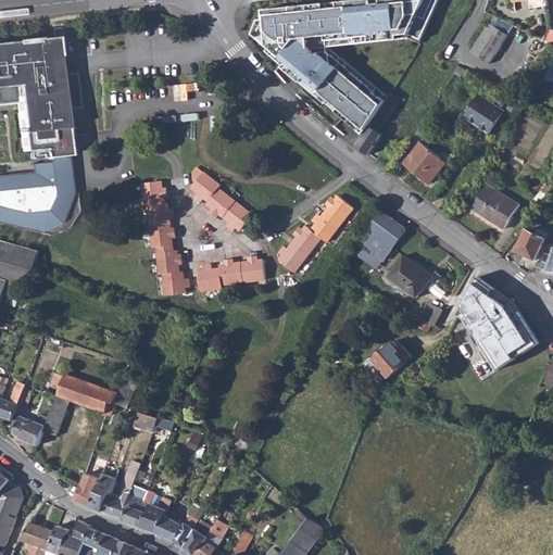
[(335,0),(260,8),(251,34),(267,47),(264,50),(296,78),(319,98),(353,126),(362,133),(371,120),(387,95),(328,47),(411,40),(419,43),(439,0),(335,0)]
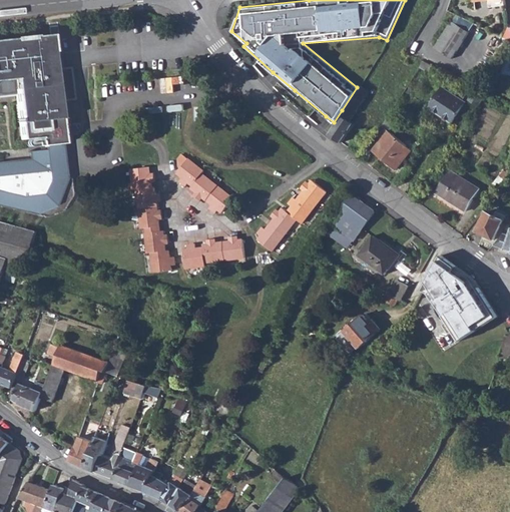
[(448,22),(431,48),(448,58),(465,33),(448,22)]
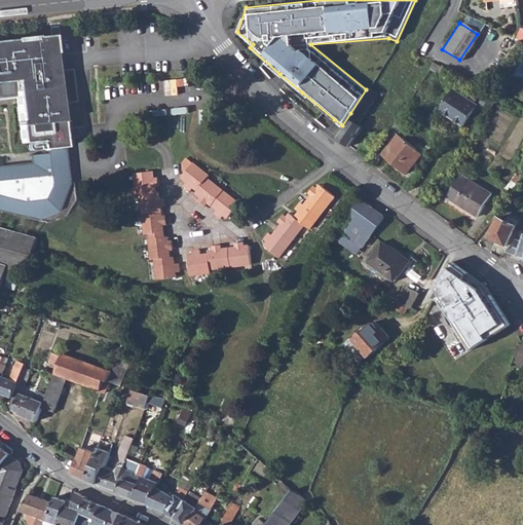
[(0,97),(14,96),(19,142),(24,142),(24,143),(23,144),(23,145),(23,146),(23,147),(23,148),(24,148),(24,149),(25,149),(26,149),(27,150),(37,148),(38,149),(43,149),(62,147),(59,105),(74,103),(69,67),(54,68),(54,64),(50,35),(0,40),(0,97)]
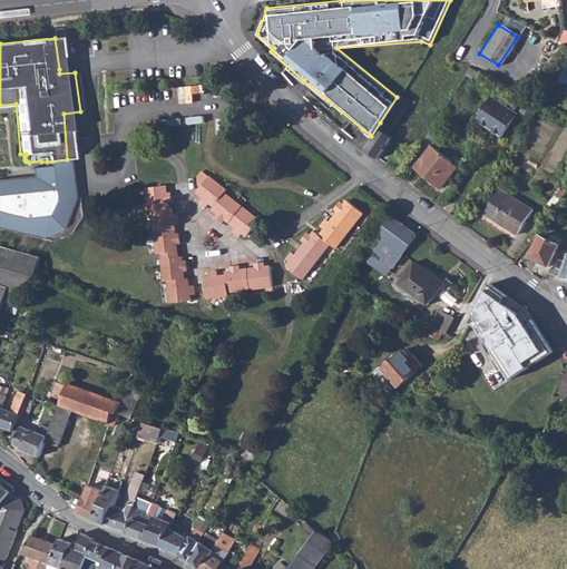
[(397,97),(380,123),(389,129),(408,100),(402,97),(404,92),(401,90),(397,97)]
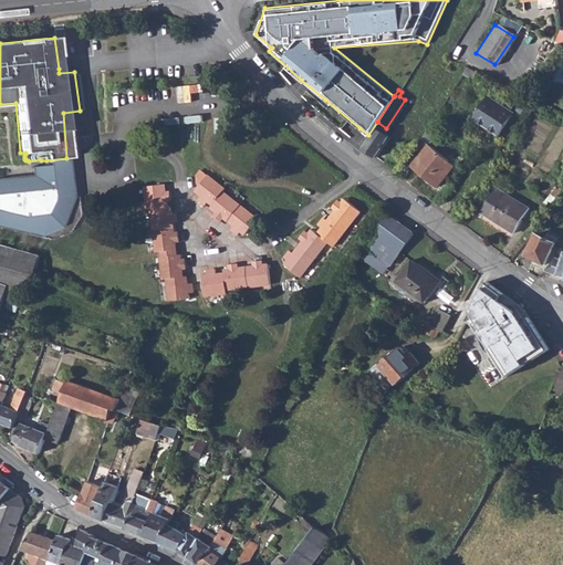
[(486,95),(470,118),(497,135),(512,112),(486,95)]
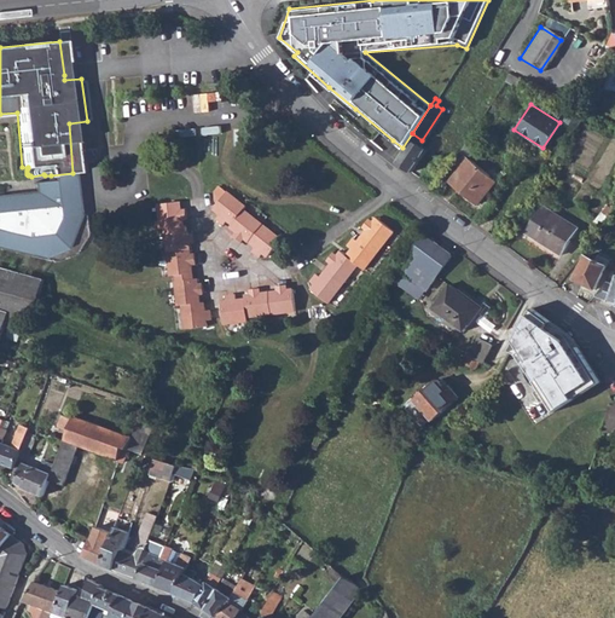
[(402,148),(393,161),(408,172),(427,144),(422,140),(412,133),(402,148)]
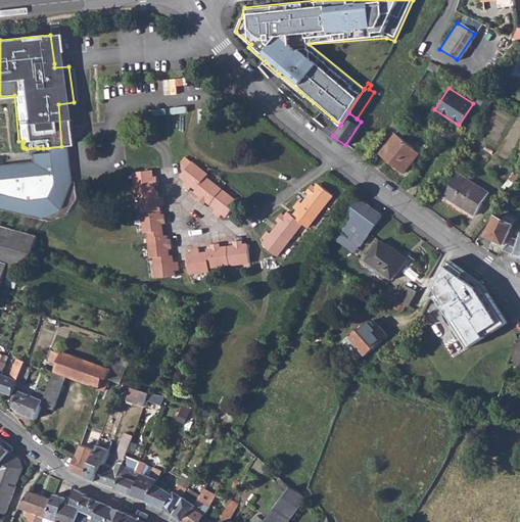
[(394,115),(387,126),(394,132),(402,122),(394,115)]
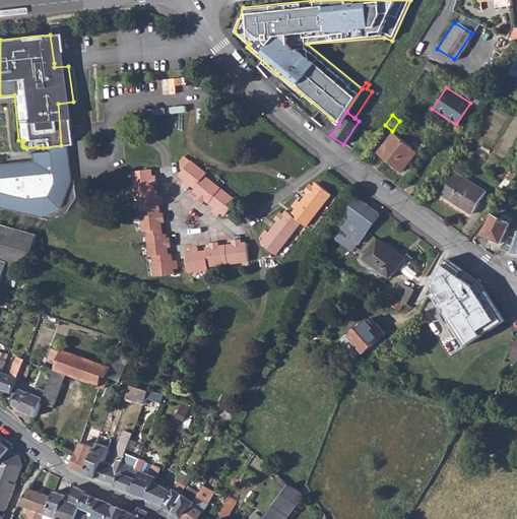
[(385,125),(380,134),(386,138),(392,131),(385,125)]
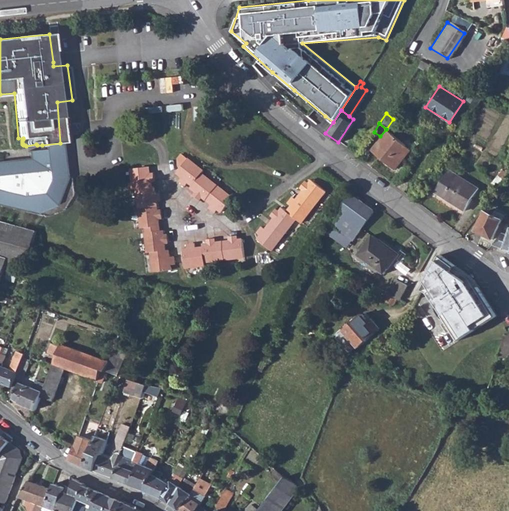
[(386,129),(380,136),(371,148),(374,151),(394,167),(409,148),(402,142),(386,129)]
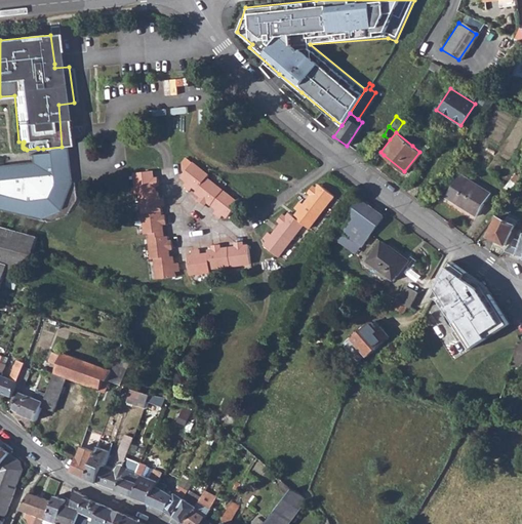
[(415,142),(412,146),(419,152),(424,148),(415,142)]
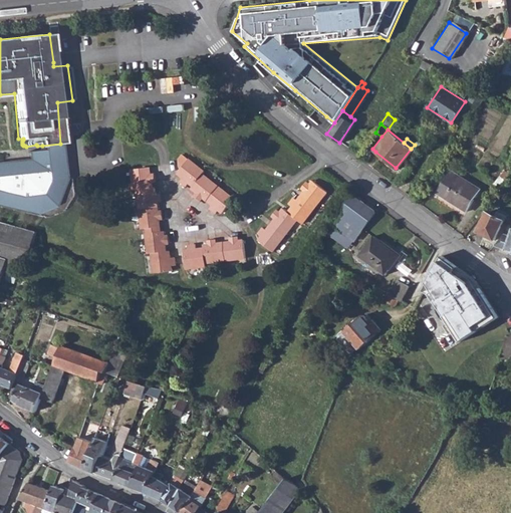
[(0,205),(33,213),(54,204),(64,179),(60,144),(42,146),(43,149),(27,150),(27,158),(0,161),(0,205)]
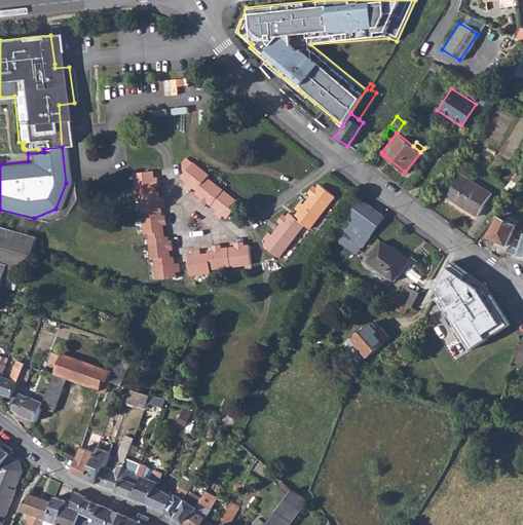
[(179,169),(181,171),(176,177),(179,179),(182,181),(180,184),(186,189),(189,186),(193,189),(191,191),(195,195),(192,198),(199,203),(202,200),(214,210),(212,213),(218,217),(220,214),(224,217),(235,202),(202,177),(204,174),(196,167),(188,160),(185,158),(183,156),(179,160),(179,165),(179,169)]
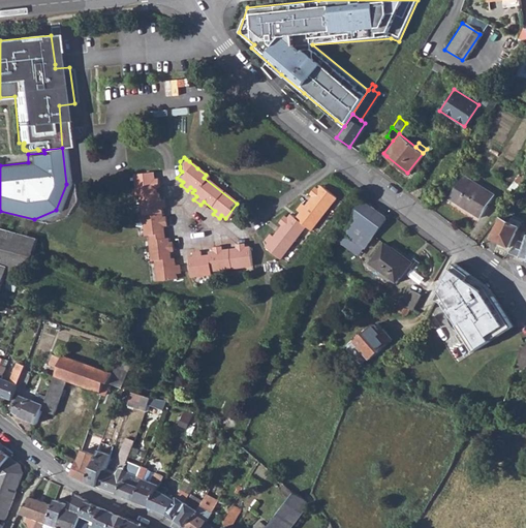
[(151,171),(132,173),(134,193),(137,193),(140,207),(143,236),(161,233),(160,225),(164,225),(163,217),(159,218),(158,207),(162,207),(161,197),(157,197),(157,195),(157,190),(154,190),(153,186),(156,185),(155,177),(152,177),(151,171)]
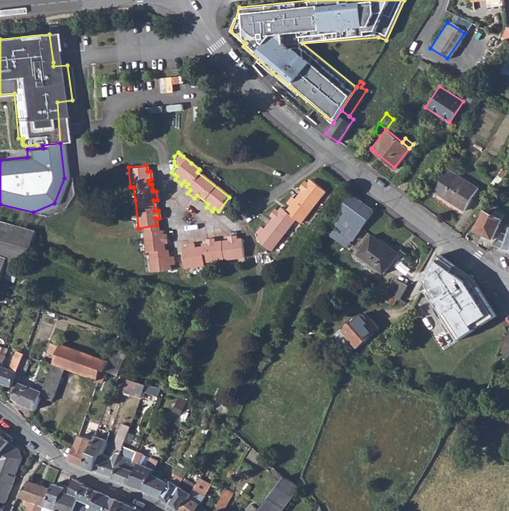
[(448,168),(434,191),(442,196),(447,199),(462,209),(476,186),(448,168)]
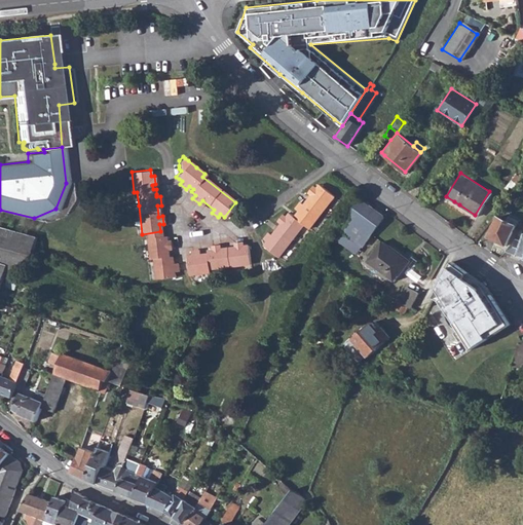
[(261,246),(276,257),(301,225),(306,228),(331,195),(316,185),(312,189),(309,187),(304,193),(307,196),(300,205),(297,202),(293,209),(296,212),(291,218),(286,214),(283,218),(279,215),(274,221),(277,224),(269,234),(266,232),(261,238),(264,241),(261,246)]
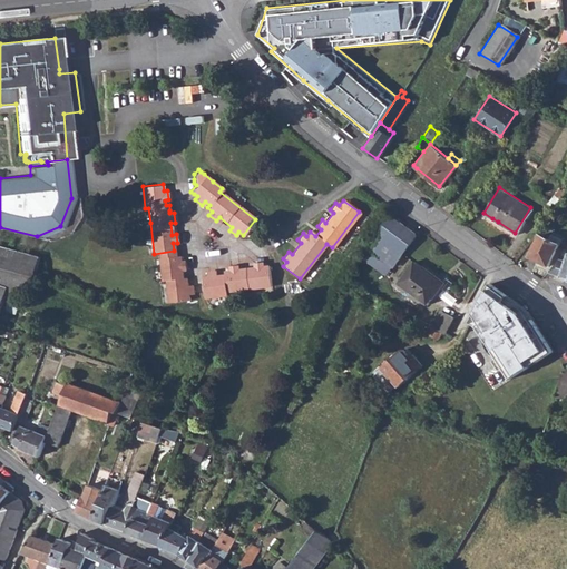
[(389,264),(413,233),(388,212),(364,246),(370,251),(389,264)]
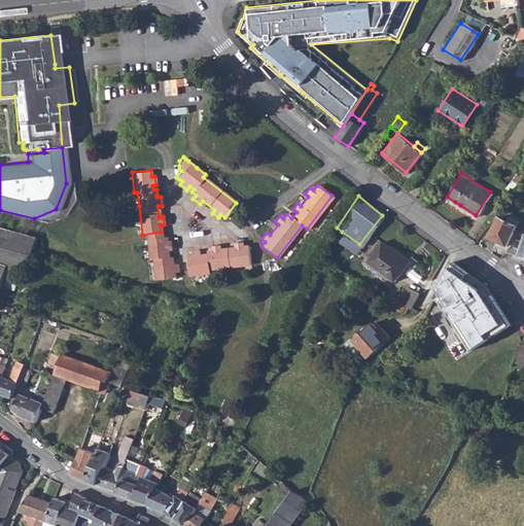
[(496,216),(487,237),(505,245),(515,224),(496,216)]
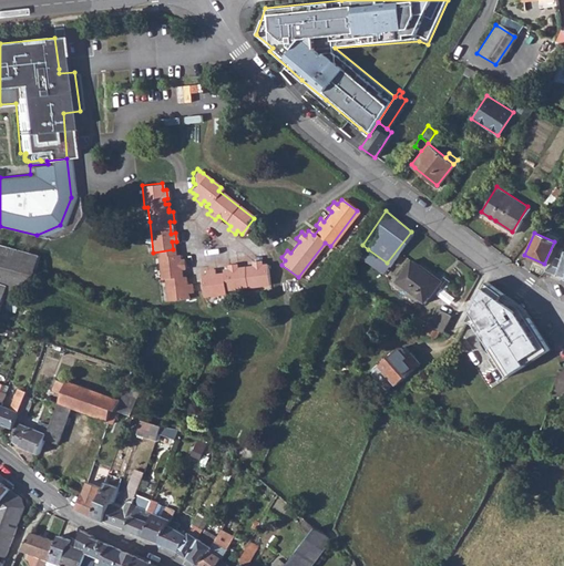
[(0,286),(14,290),(34,271),(39,256),(37,255),(20,249),(0,244),(0,286)]
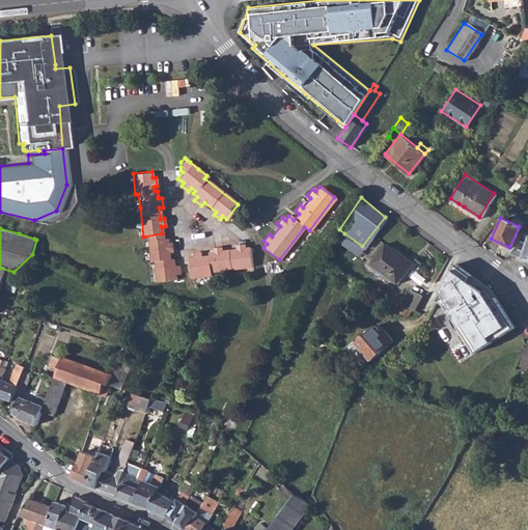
[(340,238),(344,233),(339,229),(335,234),(340,238)]
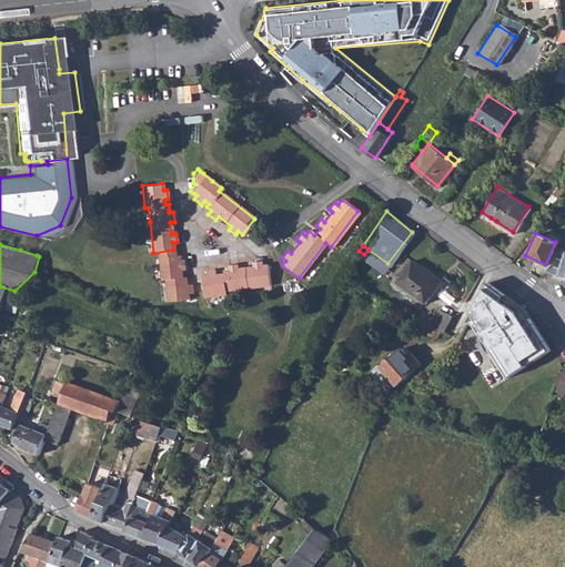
[(555,255),(544,270),(564,276),(564,250),(562,259),(555,255)]
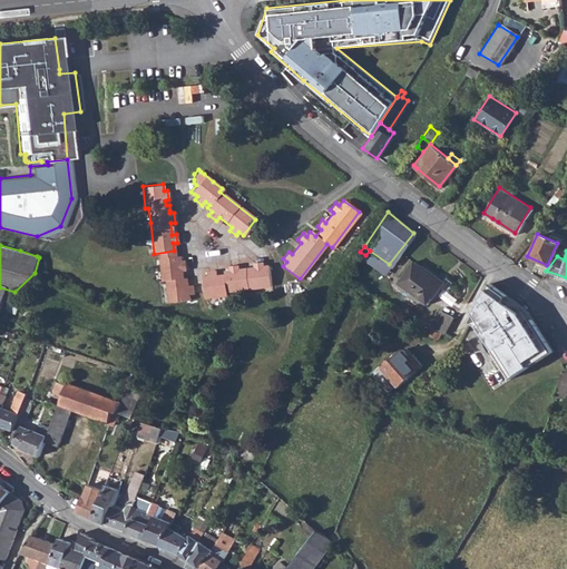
[(178,256),(159,258),(162,281),(165,281),(167,302),(188,300),(187,294),(192,294),(191,285),(186,285),(185,277),(181,278),(181,270),(185,270),(184,261),(179,262),(178,256)]
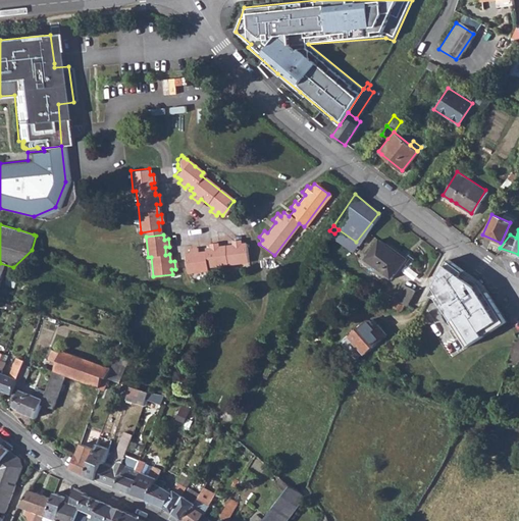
[(184,254),(187,272),(206,270),(206,267),(246,262),(244,249),(244,244),(239,244),(238,240),(229,241),(229,245),(216,247),(216,243),(208,244),(208,248),(203,248),(204,252),(196,252),(195,249),(188,250),(188,254),(184,254)]
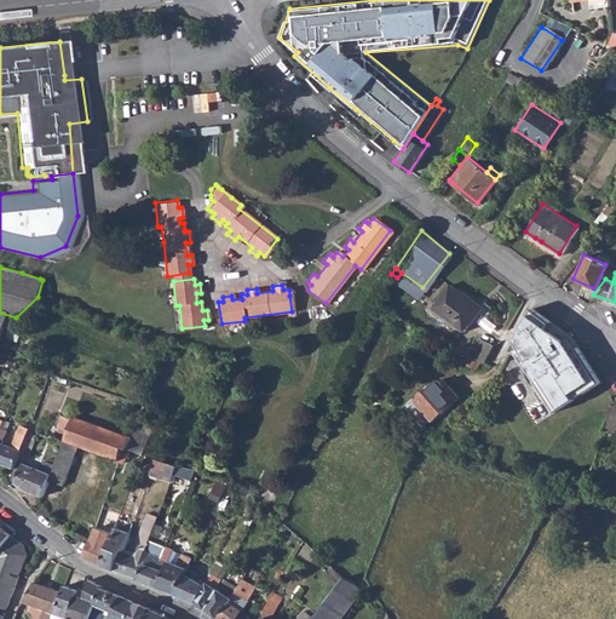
[(431,307),(461,330),(478,307),(448,285),(431,307)]
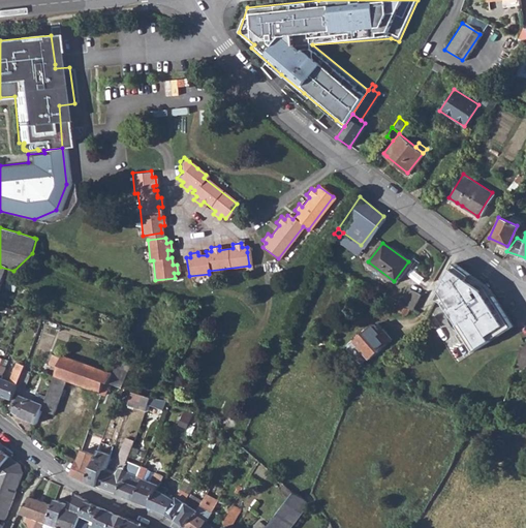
[(485,285),(453,259),(434,296),(440,300),(471,348),(512,323),(485,285)]
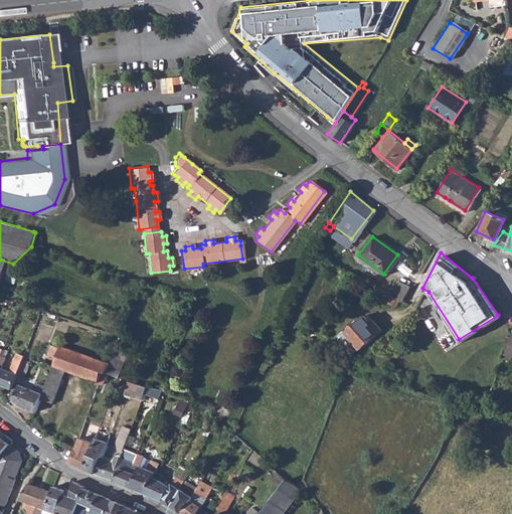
[(0,280),(4,266),(9,268),(13,264),(0,260),(0,280)]
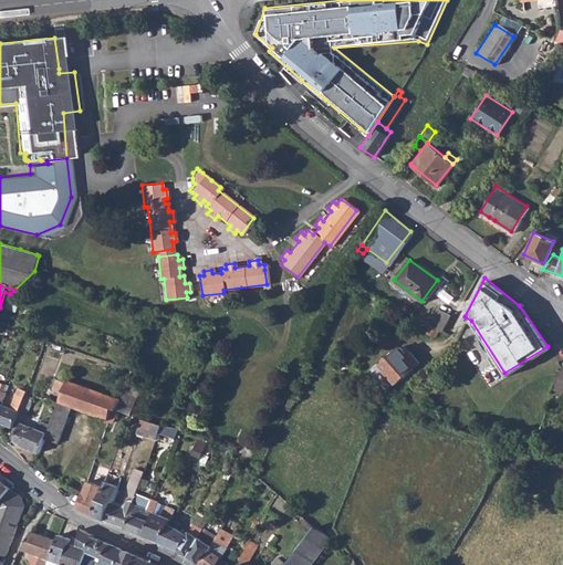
[(8,302),(4,309),(12,311),(13,304),(8,302)]
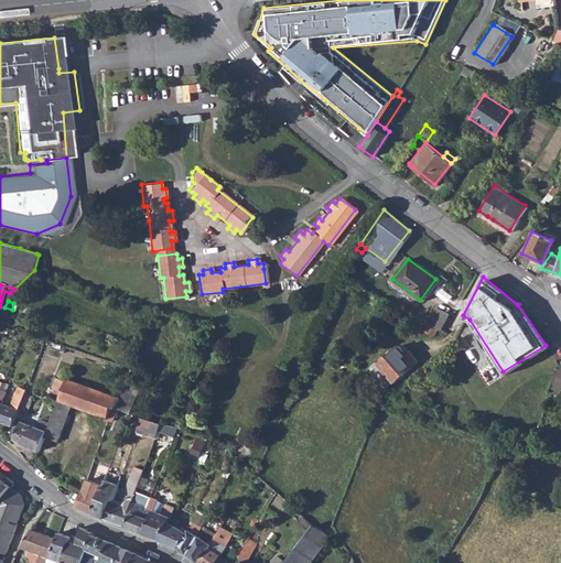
[(423,322),(437,328),(445,312),(432,305),(423,322)]
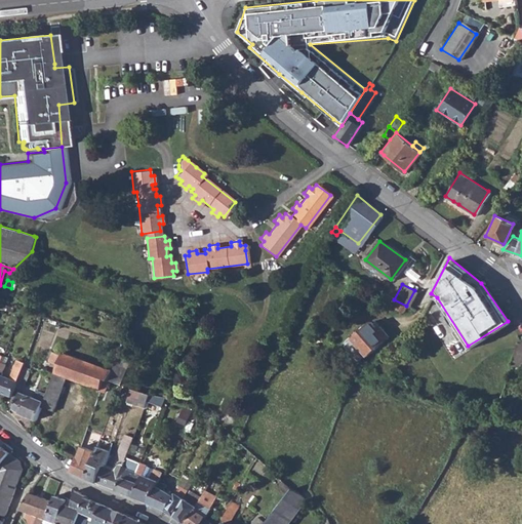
[(368,320),(349,336),(364,353),(386,334),(376,324),(373,326),(368,320)]
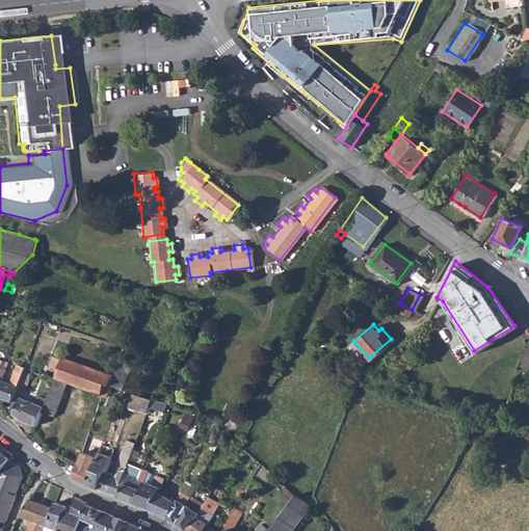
[(516,367),(526,370),(527,367),(528,366),(528,341),(526,343),(523,344),(516,367)]
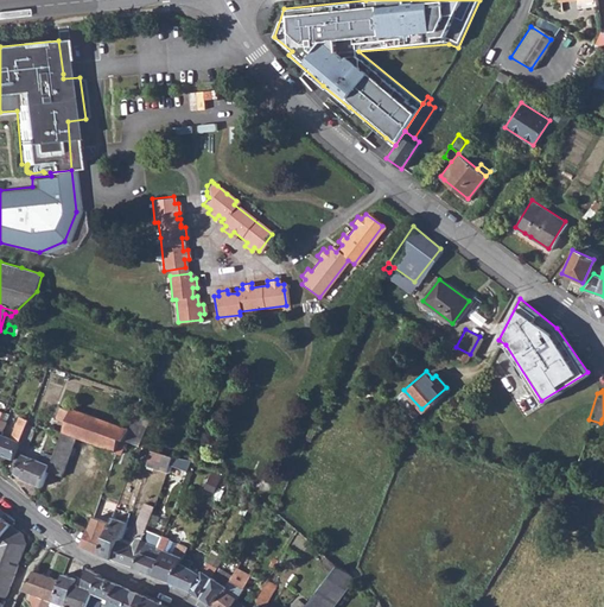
[(53,419),(64,423),(70,409),(65,408),(64,410),(57,408),(53,419)]
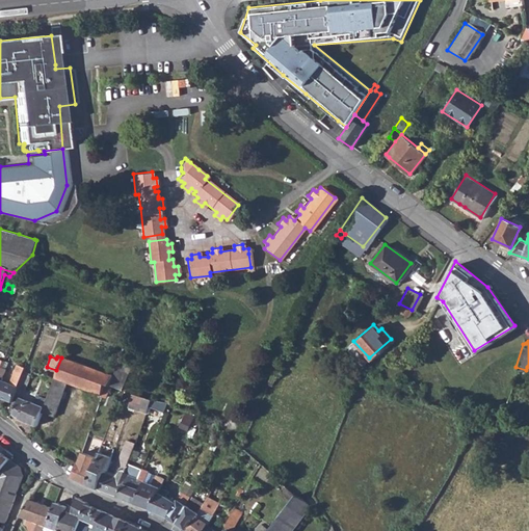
[(112,375),(108,386),(121,389),(131,361),(120,356),(112,375)]
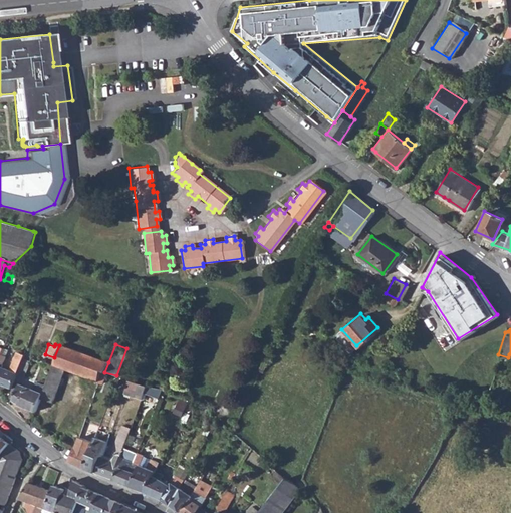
[(43,389),(43,390),(54,394),(63,369),(96,381),(100,372),(104,372),(108,362),(59,345),(54,357),(48,375),(43,389)]
